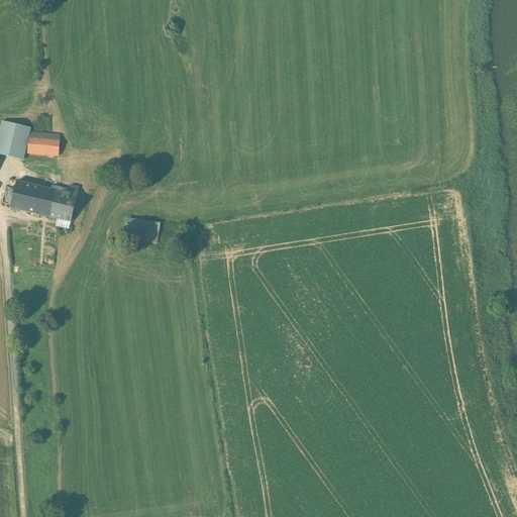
[(30,128),(2,122),(0,130),(0,154),(23,160),(22,161),(23,161),(28,140),(27,140),(29,132),(30,128)]
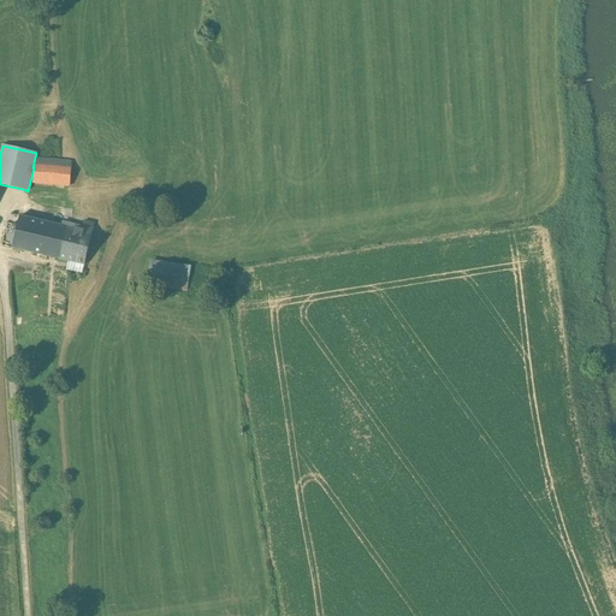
[(49,160),(35,158),(34,165),(33,183),(70,185),(72,163),(49,160)]
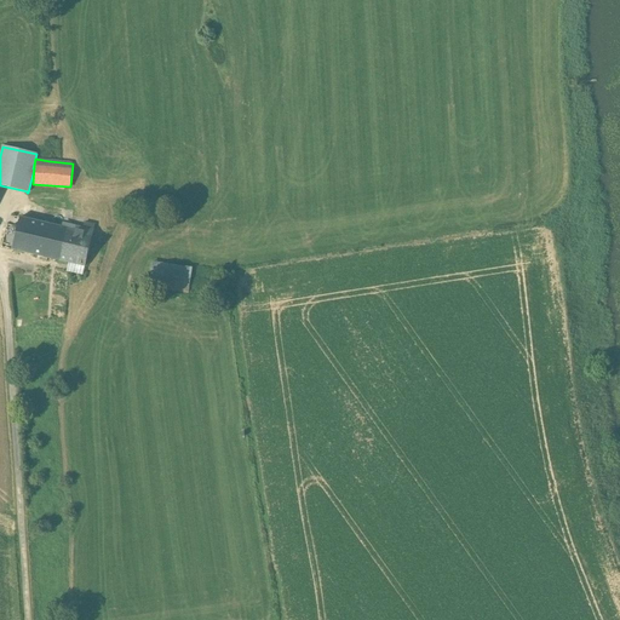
[(67,229),(19,218),(12,251),(61,262),(68,229),(67,229)]
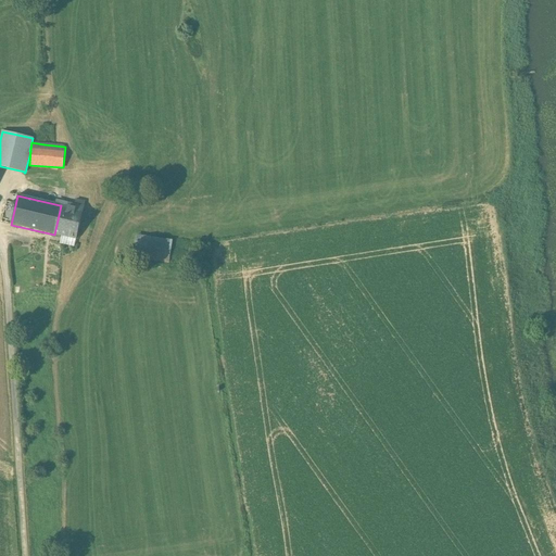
[(84,207),(61,202),(60,205),(61,205),(54,235),(62,236),(61,243),(74,247),(84,207)]
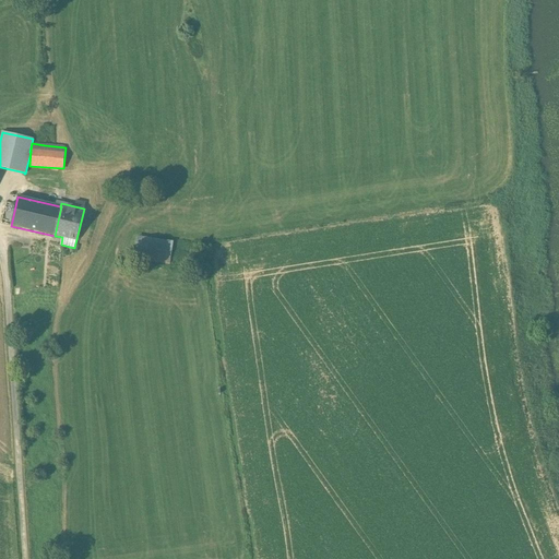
[(134,237),(132,258),(169,262),(171,241),(134,237)]
